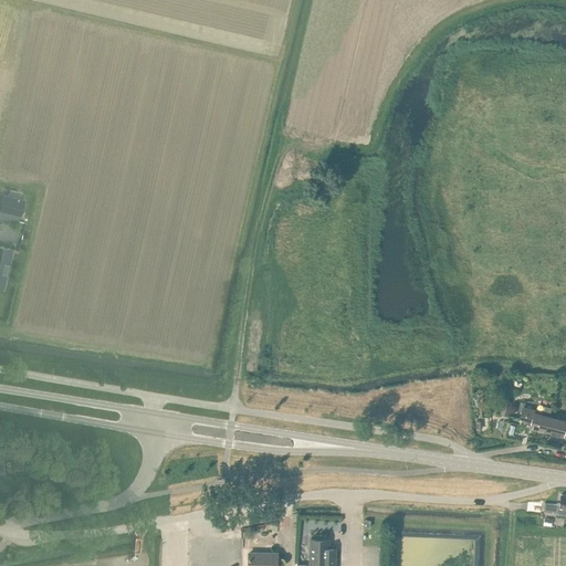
[(0,210),(21,216),(25,199),(19,198),(20,192),(9,190),(8,195),(2,194),(0,201),(0,210)]
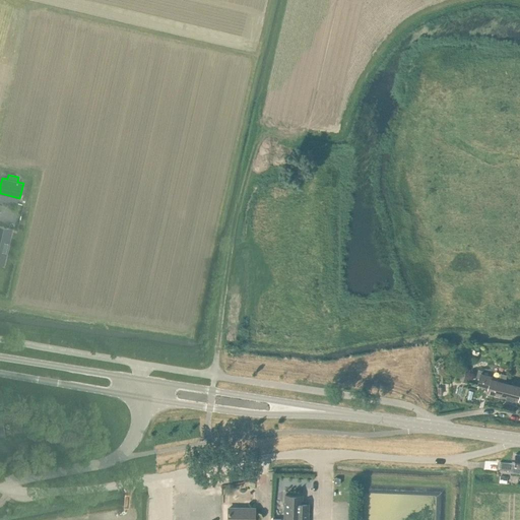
[(0,226),(0,265),(3,266),(12,230),(0,226)]
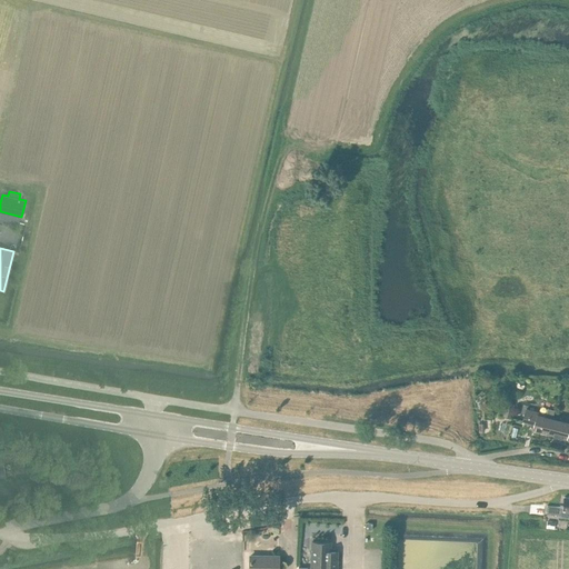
[(509,417),(513,403),(507,402),(502,415),(509,417)]
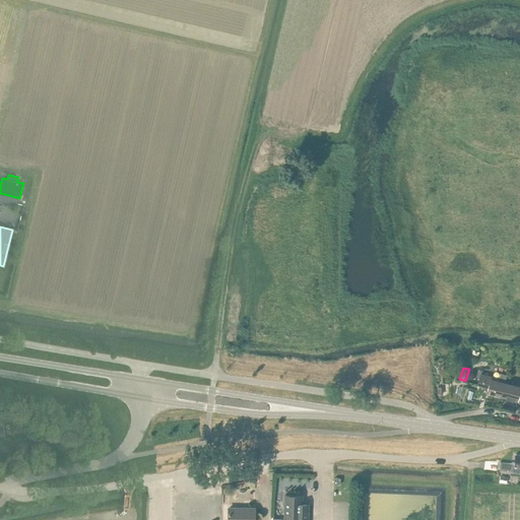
[(486,392),(501,396),(505,381),(507,375),(500,373),(499,378),(481,373),(477,385),(488,388),(486,392)]
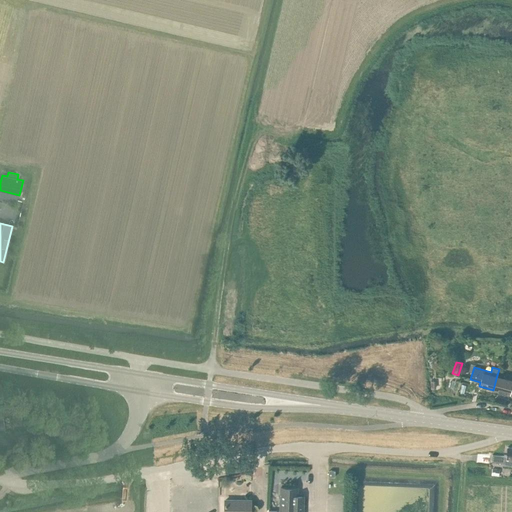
[(497,375),(493,390),(509,395),(511,384),(511,374),(505,373),(504,377),(497,375)]
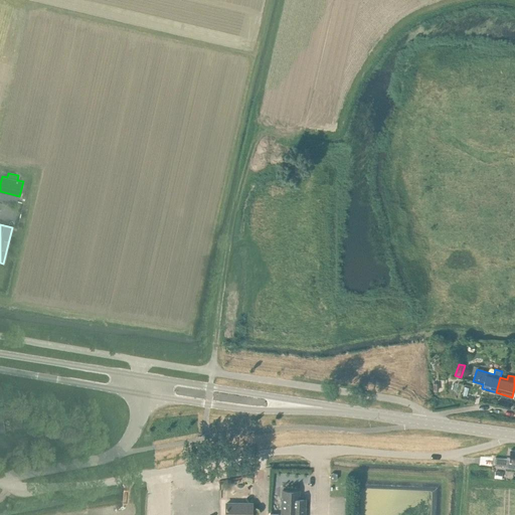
[(514,450),(510,450),(509,459),(495,457),(494,464),(508,466),(508,468),(514,468),(514,450)]
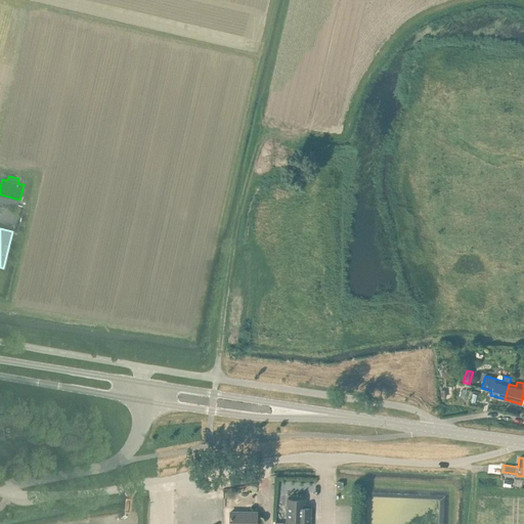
[(304,499),(288,498),(287,523),(297,523),(310,523),(311,508),(304,508),(304,499)]
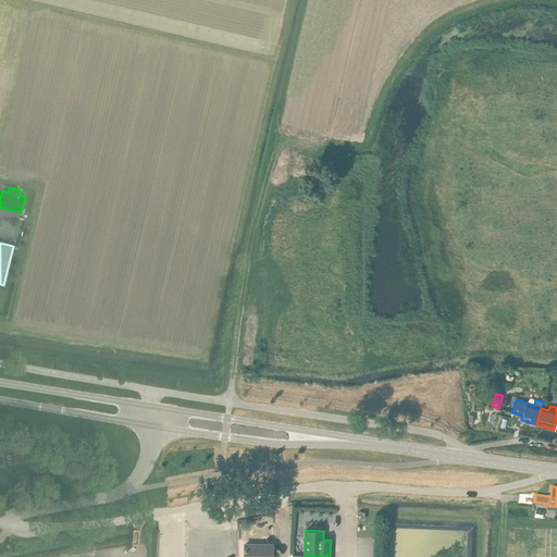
[(272,556),(272,544),(245,544),(244,556),(272,556)]
